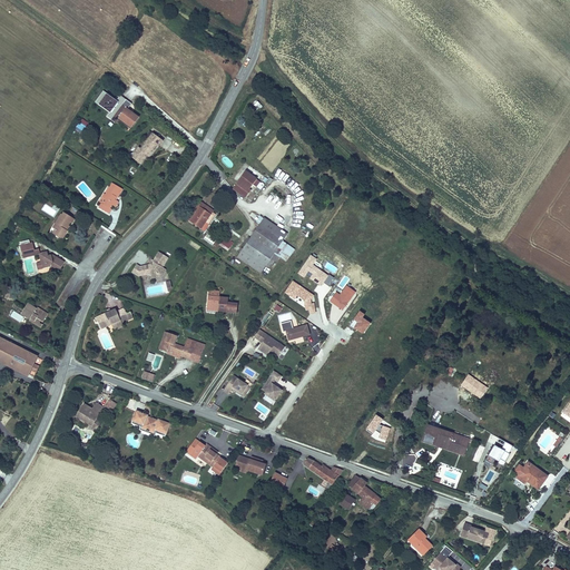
[(95,102),(109,112),(107,117),(111,120),(123,105),(126,100),(120,96),(117,100),(104,91),(95,102)]
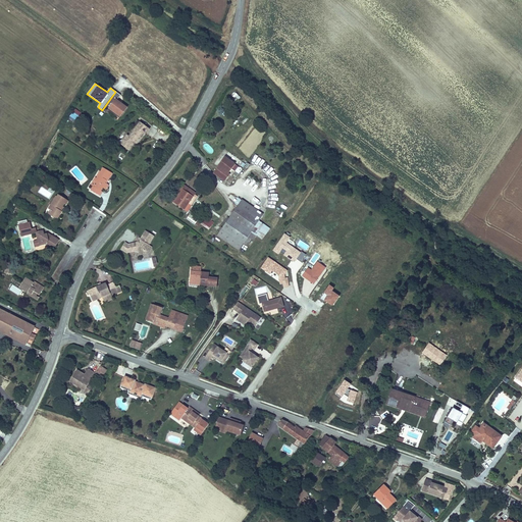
[(120,95),(115,92),(112,96),(117,100),(120,95)]
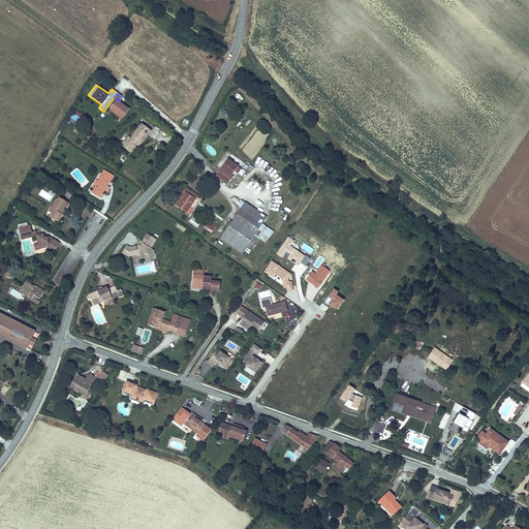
[(129,109),(119,101),(114,97),(103,112),(107,115),(111,111),(122,120),(129,109)]
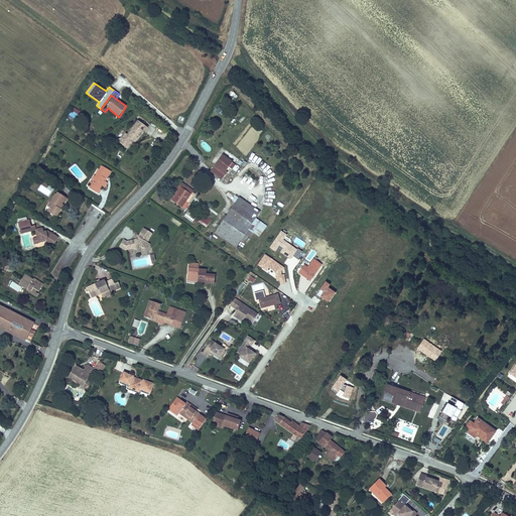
[(75,122),(79,115),(72,111),(68,118),(75,122)]
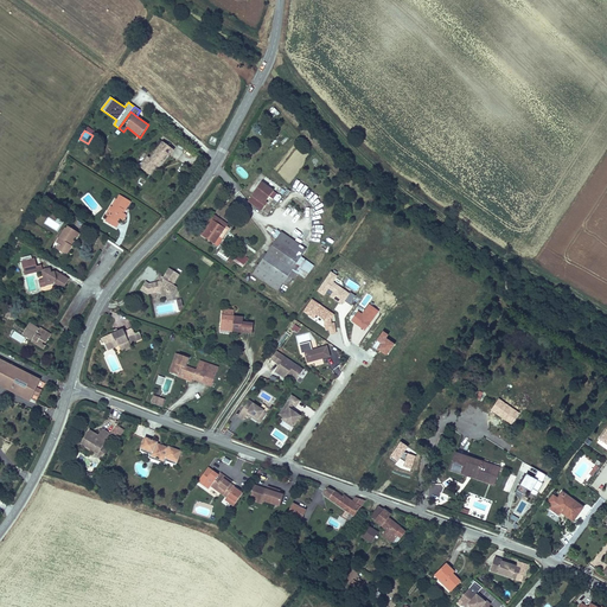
[(283,146),(292,140),(285,131),(276,136),(283,146)]
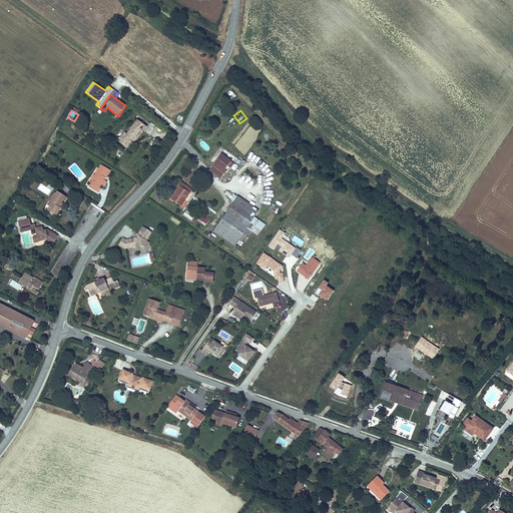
[(125,132),(118,141),(127,148),(132,141),(134,142),(142,132),(143,132),(147,127),(137,119),(133,124),(126,133),(125,132)]
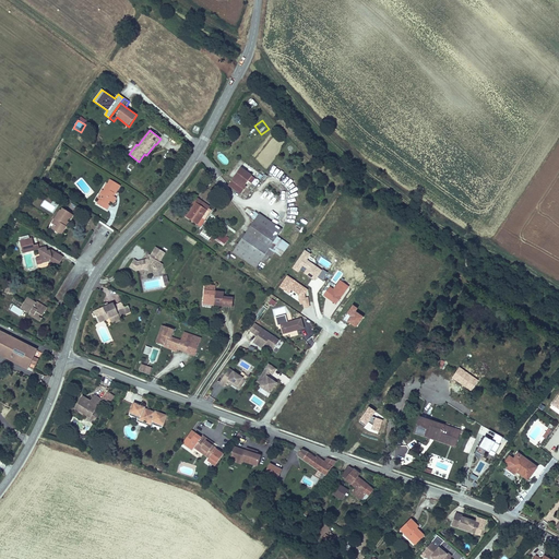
[(158,143),(163,147),(168,141),(163,137),(158,143)]
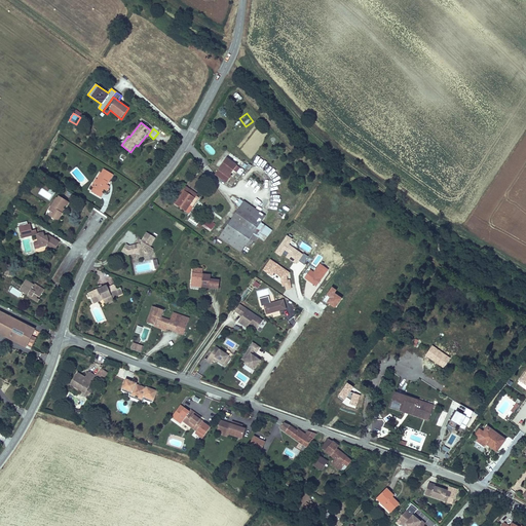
[(220,147),(231,133),(225,128),(214,142),(220,147)]
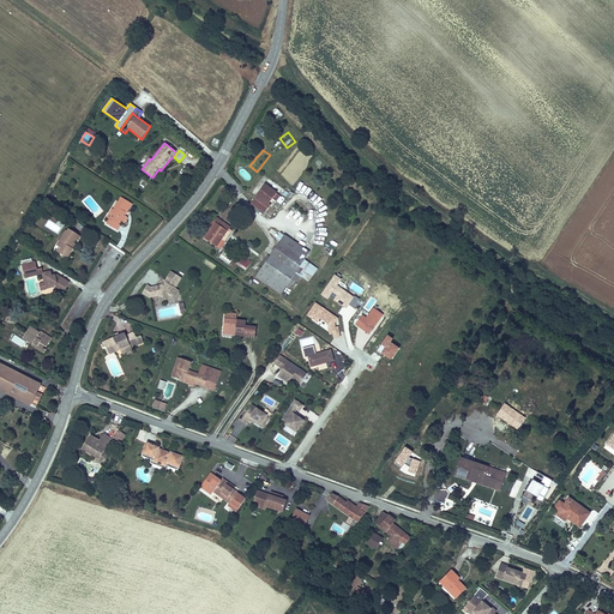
[(270,209),(276,200),(277,202),(282,196),(280,194),(266,185),(256,198),(252,204),(265,214),(270,208),(270,209)]
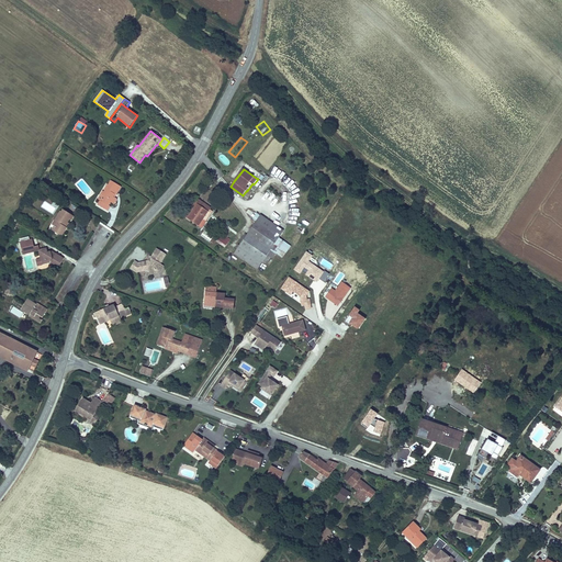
[(111,180),(104,192),(102,191),(98,199),(100,200),(97,205),(108,211),(111,206),(109,205),(111,202),(114,204),(117,199),(115,198),(115,197),(117,193),(122,187),(111,180)]
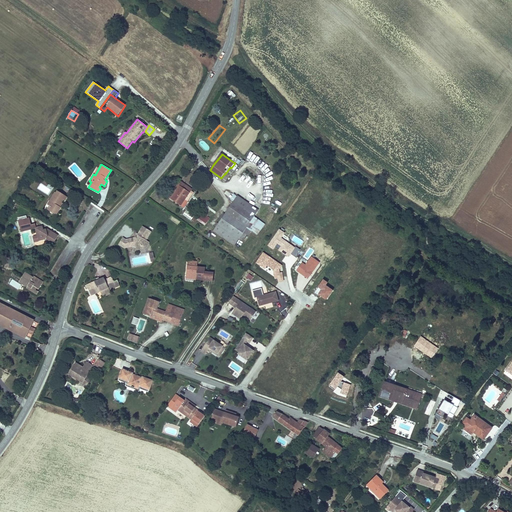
[(190,193),(192,189),(179,180),(168,197),(170,199),(179,186),(190,193)]
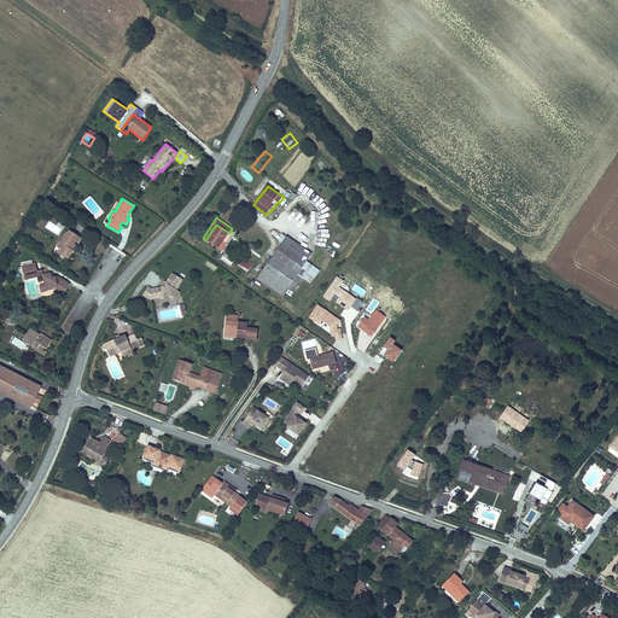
[(223,242),(227,244),(235,231),(232,228),(229,233),(216,225),(205,240),(219,249),(223,242)]
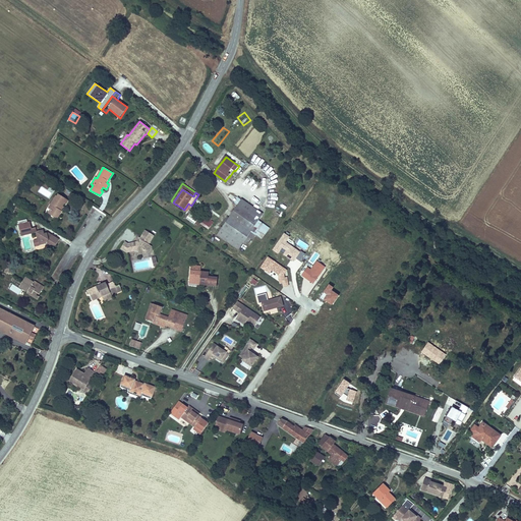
[(64,204),(67,199),(58,194),(56,196),(55,195),(48,209),(49,209),(52,211),(51,213),(49,212),(48,214),(57,220),(62,211),(61,210),(63,207),(64,204)]
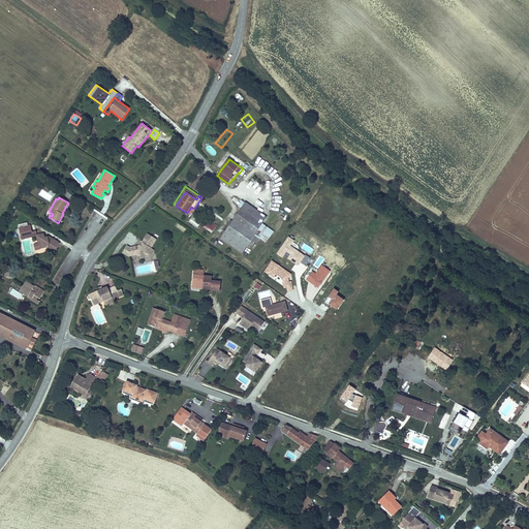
[(245,204),(242,209),(221,239),(243,253),(247,247),(251,249),(255,243),(256,244),(260,240),(267,244),(274,231),(262,224),(267,217),(245,204)]
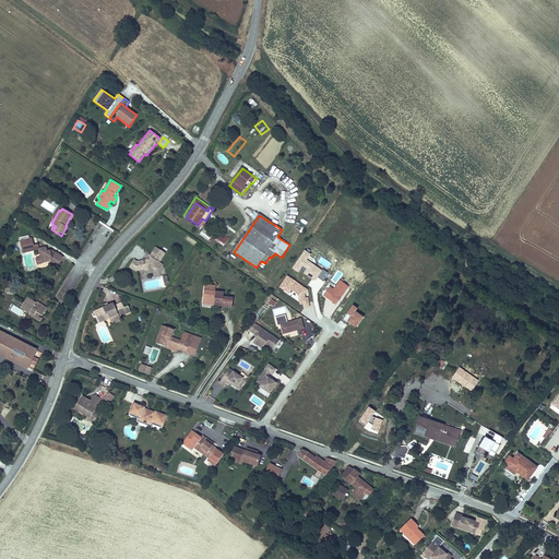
[(215,240),(224,246),(229,238),(219,232),(215,239),(215,240)]
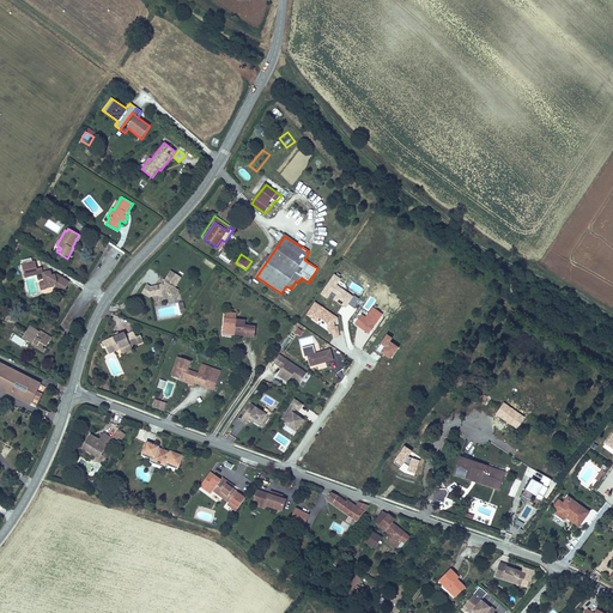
[(30,274),(35,273),(34,268),(36,268),(35,261),(32,261),(22,263),(22,265),(23,271),(25,278),(31,277),(30,274)]
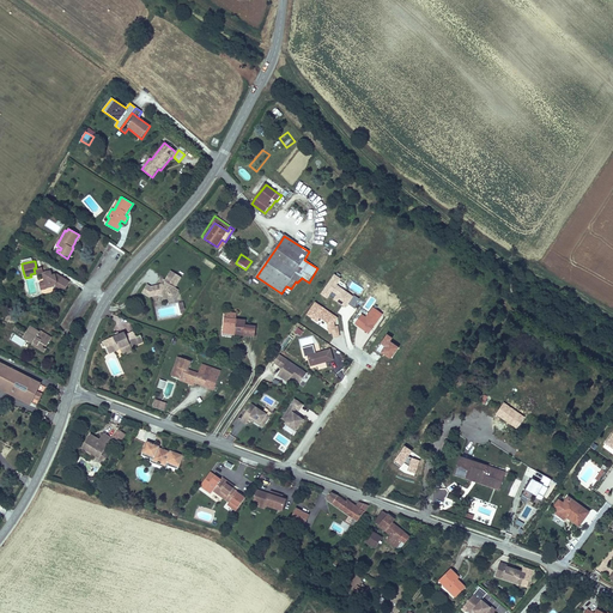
[(42,274),(43,281),(46,290),(53,287),(62,293),(70,281),(61,277),(58,283),(55,274),(52,275),(50,271),(42,273),(42,274)]
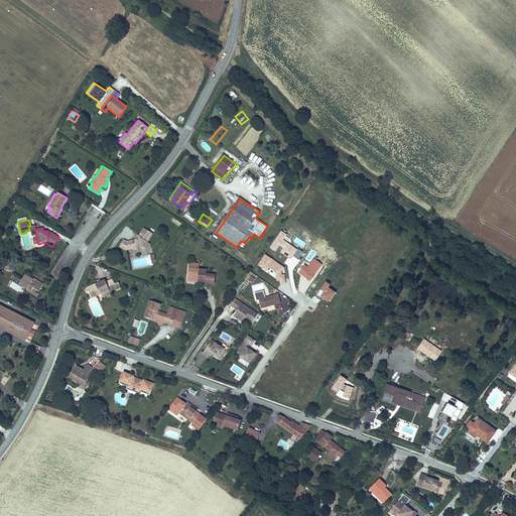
[(143,228),(138,236),(138,237),(139,237),(138,239),(135,239),(134,240),(136,248),(136,250),(144,248),(148,243),(153,234),(143,228)]
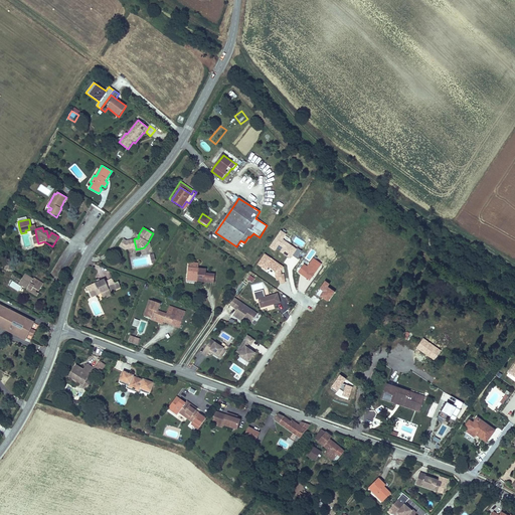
[(126,250),(127,240),(124,238),(119,246),(125,250),(126,250)]
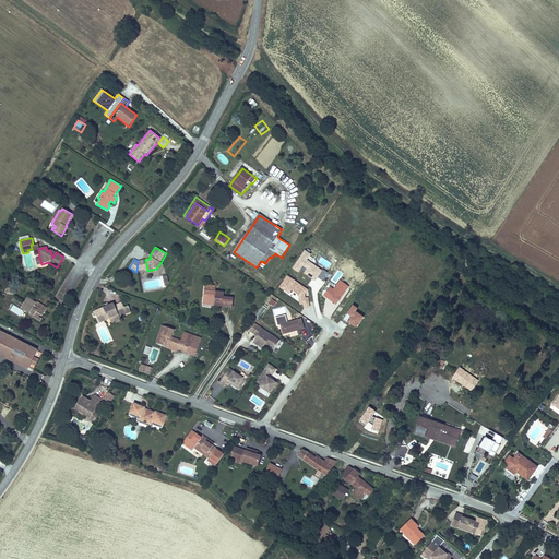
[(147,269),(145,260),(138,261),(137,272),(147,269)]
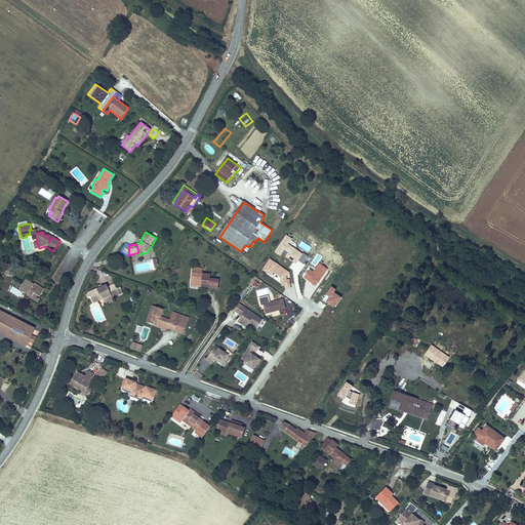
[(153,248),(151,247),(147,252),(138,254),(139,257),(149,255),(153,248)]
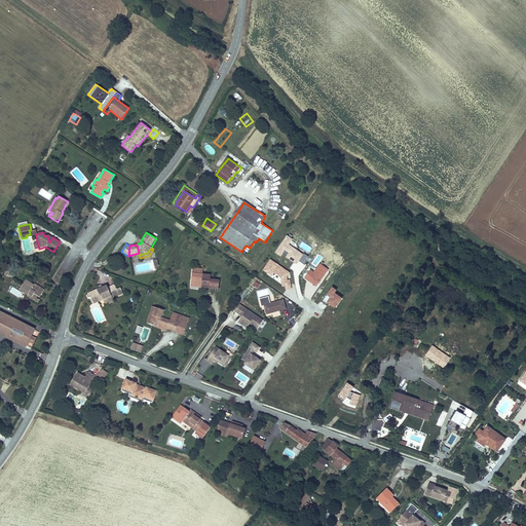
[(7,265),(4,275),(12,277),(15,267),(7,265)]
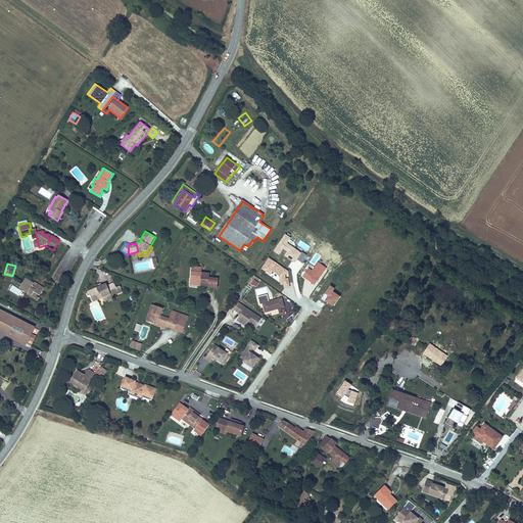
[(201,273),(191,272),(190,287),(200,288),(200,287),(200,284),(202,284),(202,287),(207,287),(208,278),(209,274),(201,273)]
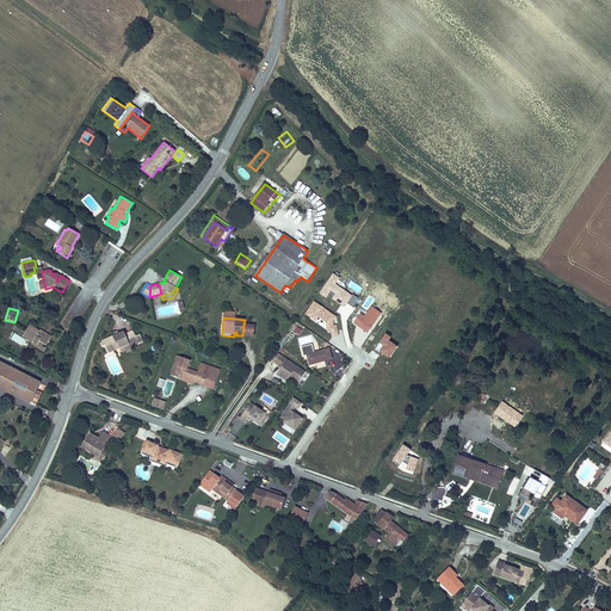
[(31,344),(43,352),(45,349),(43,346),(44,345),(47,346),(51,337),(41,329),(39,331),(30,325),(22,338),(31,344)]
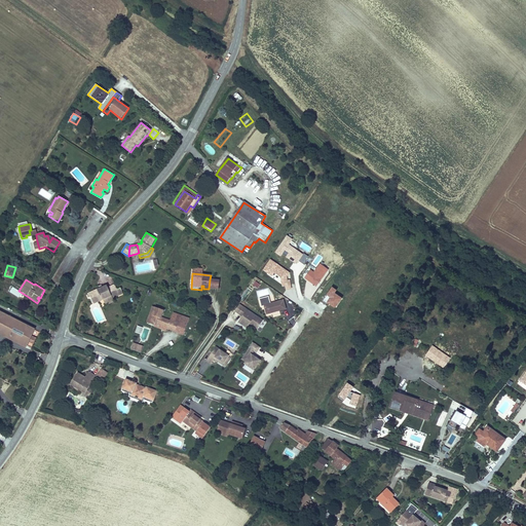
[(218,280),(210,279),(209,289),(217,290),(218,280)]
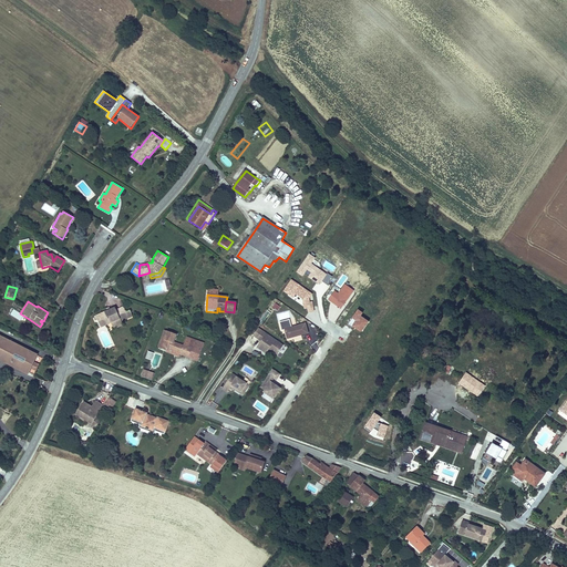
[(101,328),(111,323),(121,319),(122,322),(133,318),(131,310),(126,312),(124,306),(116,309),(115,307),(110,309),(106,311),(95,316),(96,317),(94,318),(95,321),(98,320),(101,328)]
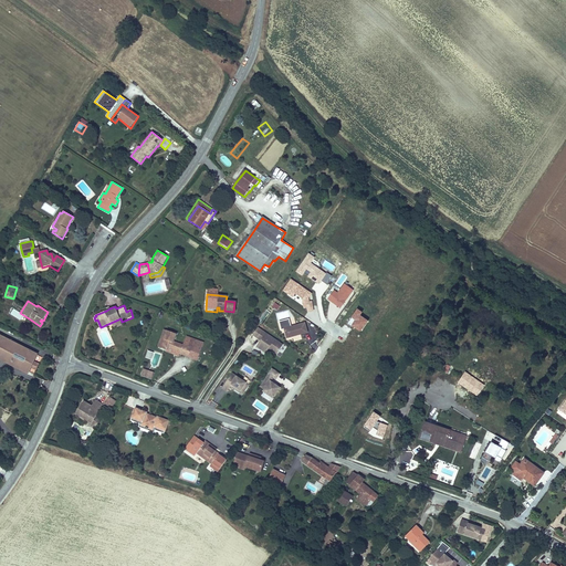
[(121,318),(111,323),(114,329),(124,325),(122,322),(121,318)]
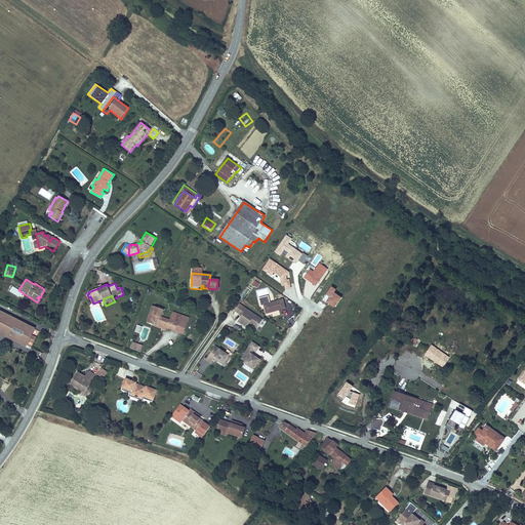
[(286,309),(283,299),(270,303),(269,296),(258,298),(260,307),(264,306),(266,315),(286,309)]
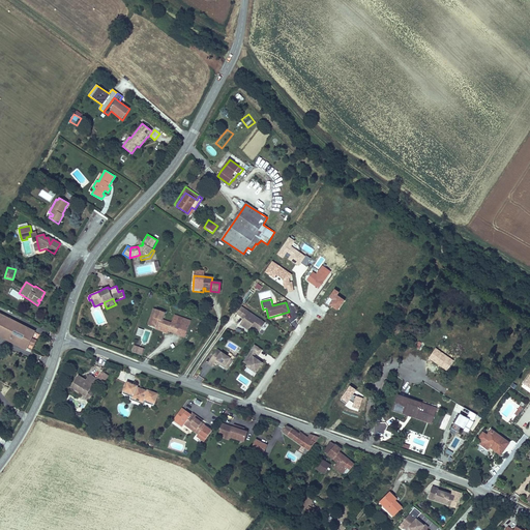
[(242,318),(247,311),(241,306),(236,315),(242,319),(242,318)]
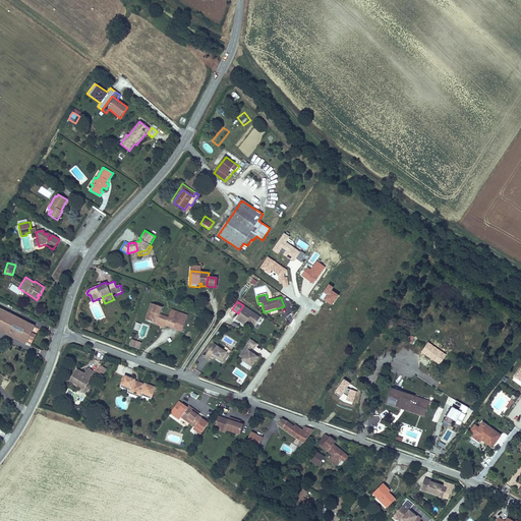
[(309,301),(305,308),(316,314),(321,307),(309,301)]
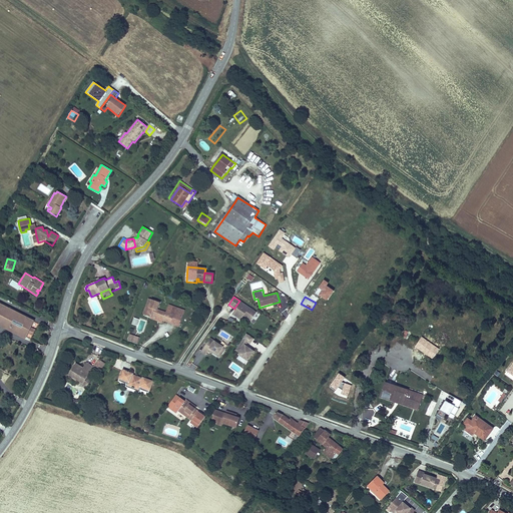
[(142,315),(144,315),(147,307),(149,308),(151,300),(148,299),(142,315)]
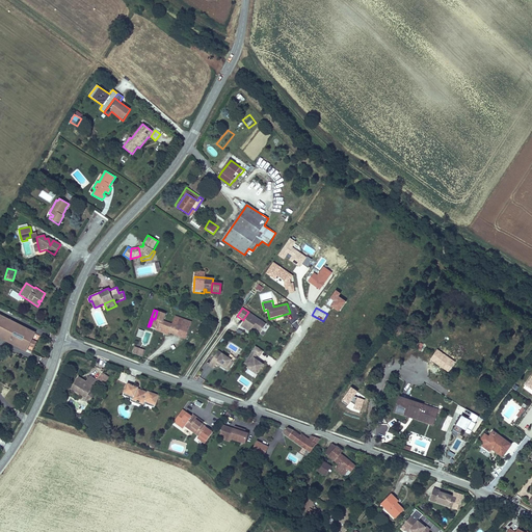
[(153,318),(150,326),(156,329),(157,326),(166,329),(165,333),(168,334),(185,340),(191,322),(175,316),(171,324),(164,321),(166,315),(157,311),(155,319),(153,318)]
